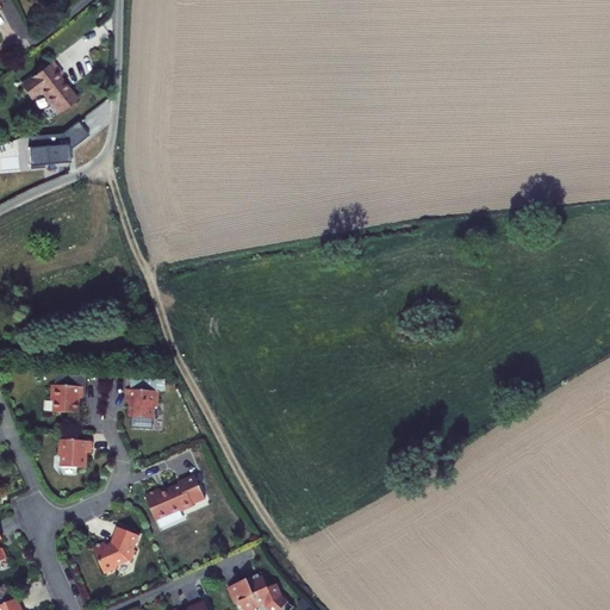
[(45,67),(14,92),(23,104),(33,95),(51,118),(70,104),(53,81),(55,79),(45,67)]
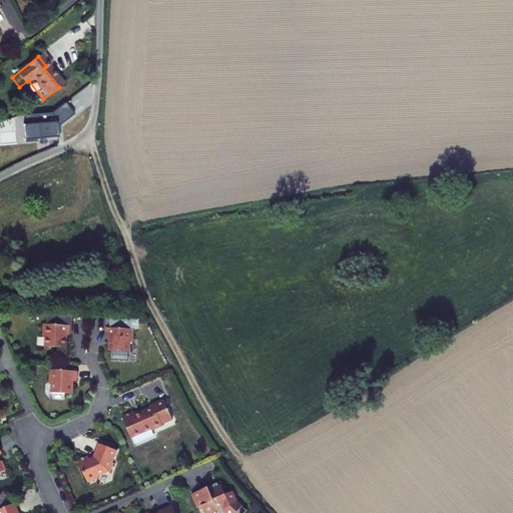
[(72,108),(26,112),(28,138),(60,135),(59,120),(73,119),(72,108)]
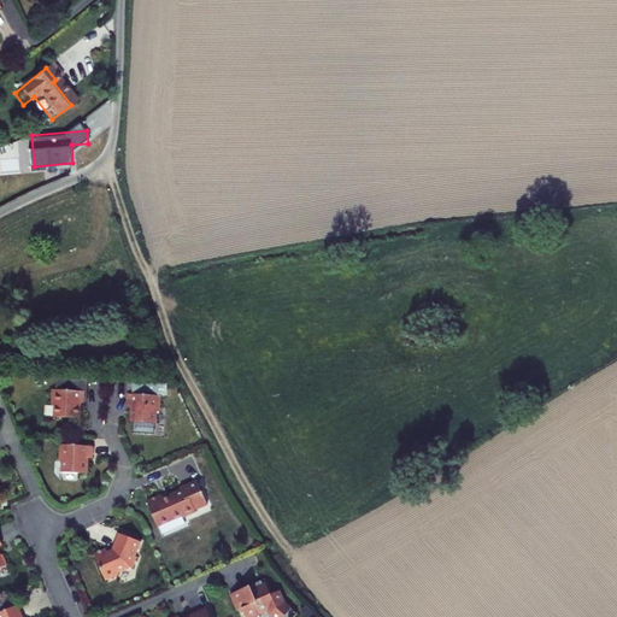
[(80,397),(47,395),(47,411),(50,411),(48,423),(74,424),(75,409),(80,409),(80,397)]
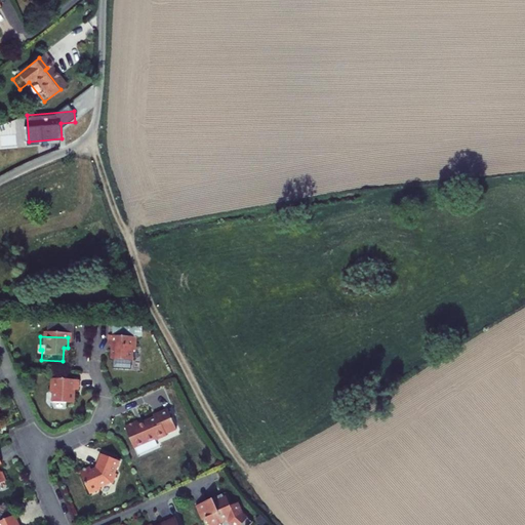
[(132,341),(105,339),(104,350),(108,350),(107,363),(128,364),(128,355),(131,355),(132,341)]
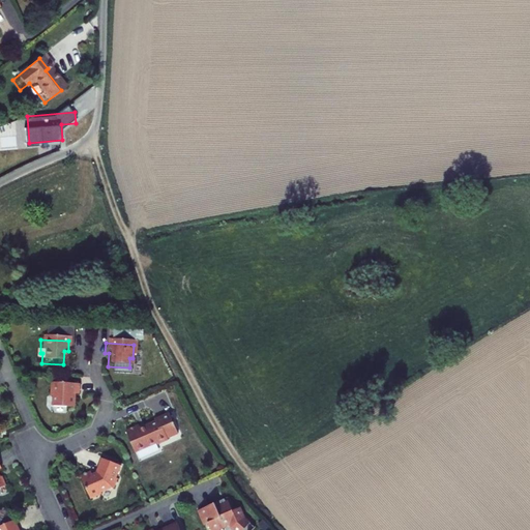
[(81,384),(53,382),(52,395),(54,396),(54,406),(76,408),(77,394),(80,394),(81,384)]
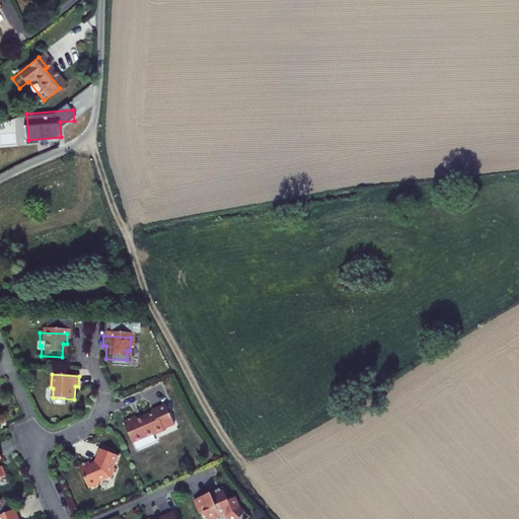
[(136,417),(124,423),(133,443),(156,434),(158,435),(165,431),(165,430),(175,425),(166,405),(153,412),(153,414),(138,420),(136,417)]
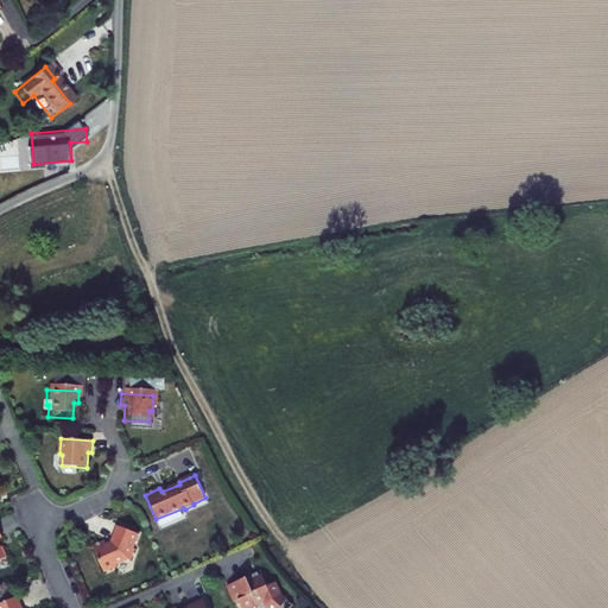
[(139,534),(119,526),(112,543),(107,545),(105,542),(94,546),(105,572),(118,568),(116,565),(130,559),(132,561),(137,550),(134,549),(139,534)]
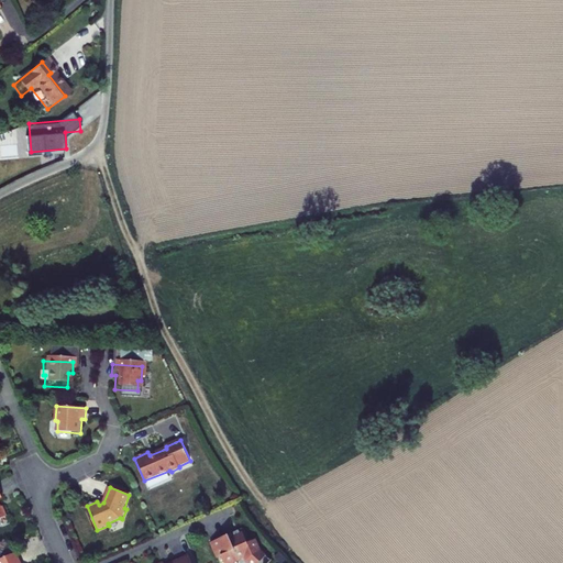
[(229,536),(211,543),(218,559),(222,556),(224,562),(234,562),(240,561),(240,559),(245,556),(246,561),(249,562),(269,562),(272,561),(261,551),(255,540),(247,543),(243,533),(234,538),(233,534),(230,537),(229,536)]
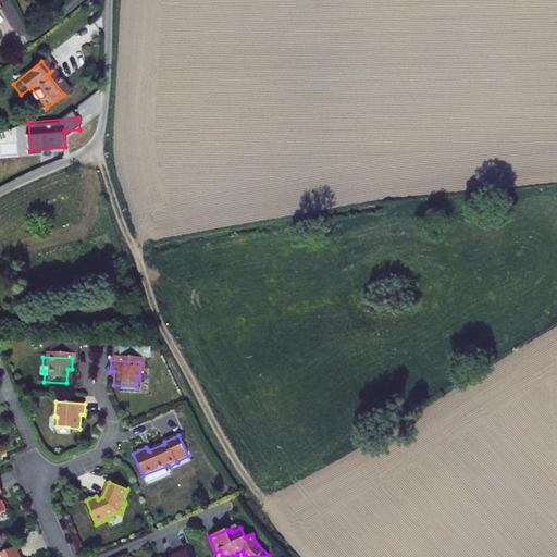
[(20,556),(16,547),(0,554),(0,556),(20,556)]
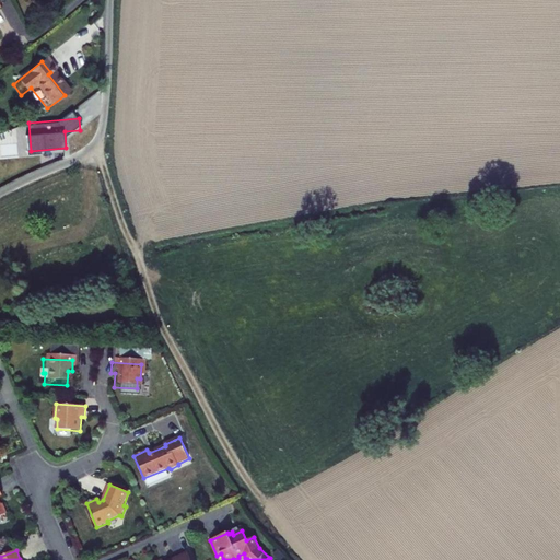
All buildings are outlined.
